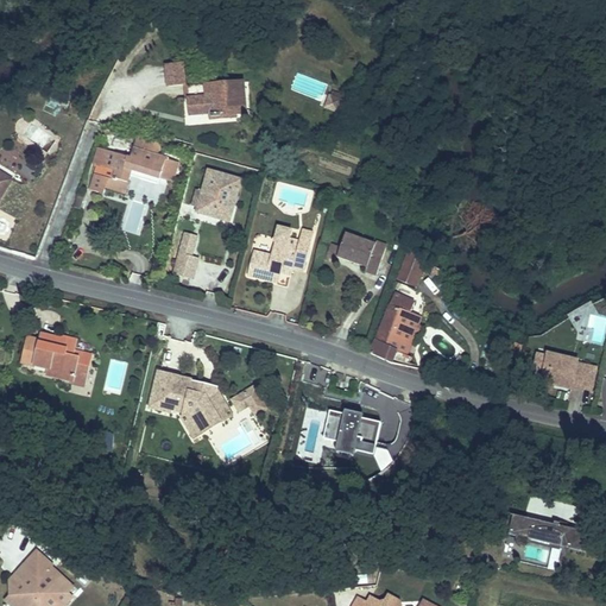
[(184,83),(182,62),(164,63),(166,84),(184,83)]
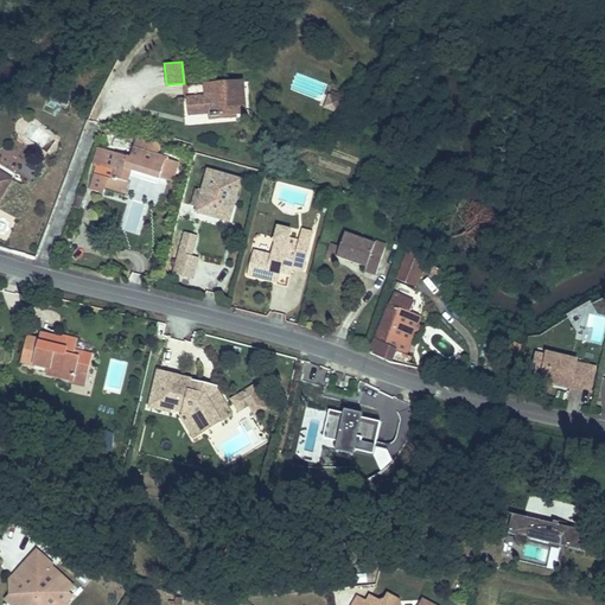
[(208,95),(188,96),(189,112),(209,110),(209,116),(234,115),(234,112),(244,110),(243,96),(242,80),(207,82),(208,95)]
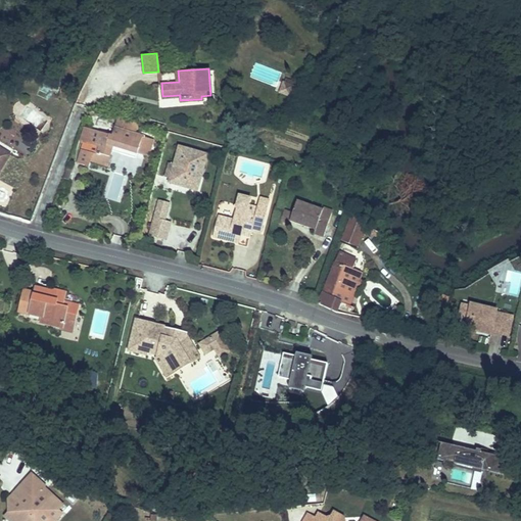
[(160,73),(161,83),(179,82),(178,70),(160,73)]
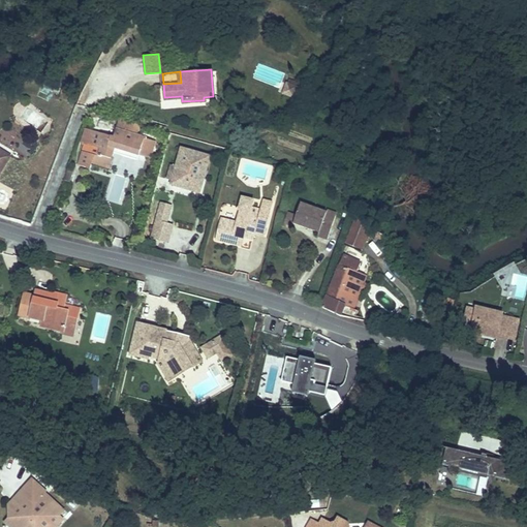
[(297,81),(286,78),(282,92),(292,95),(297,81)]
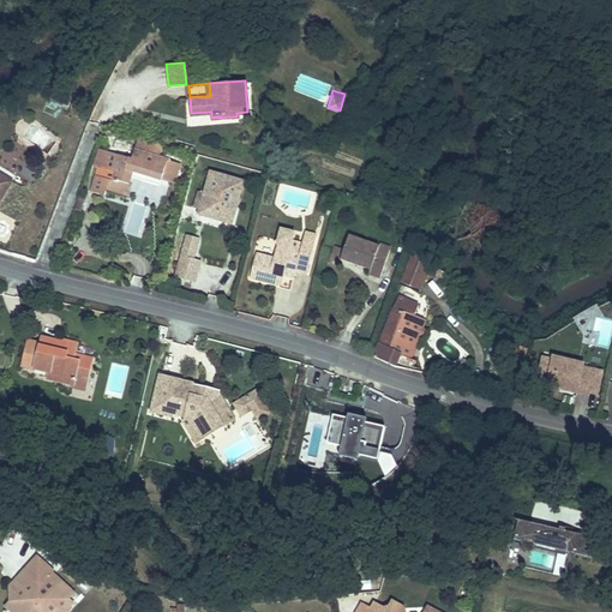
[(149,143),(135,139),(130,157),(97,148),(93,162),(96,163),(89,189),(102,192),(103,186),(123,192),(131,168),(172,180),(178,162),(156,155),(147,153),(149,143)]
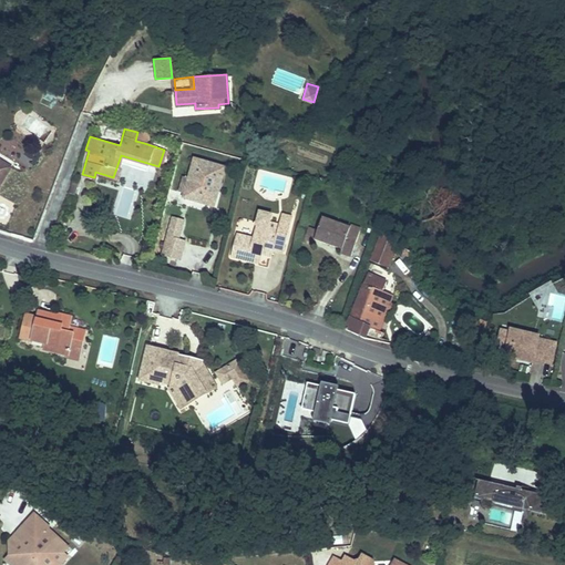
[(135,141),(144,143),(146,135),(137,132),(135,141)]
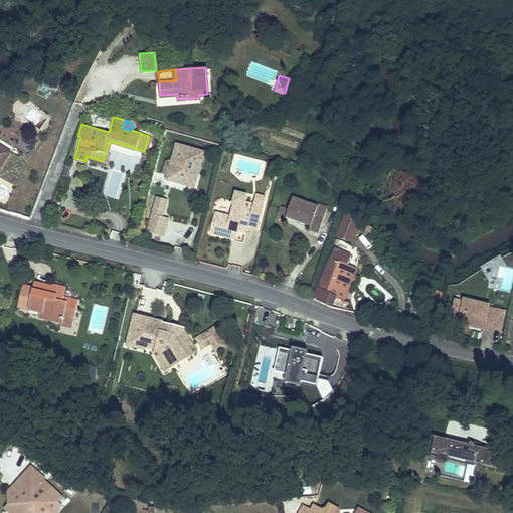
[(164,184),(187,191),(190,178),(195,180),(199,166),(202,157),(174,148),(169,166),(164,165),(160,178),(165,180),(164,184)]
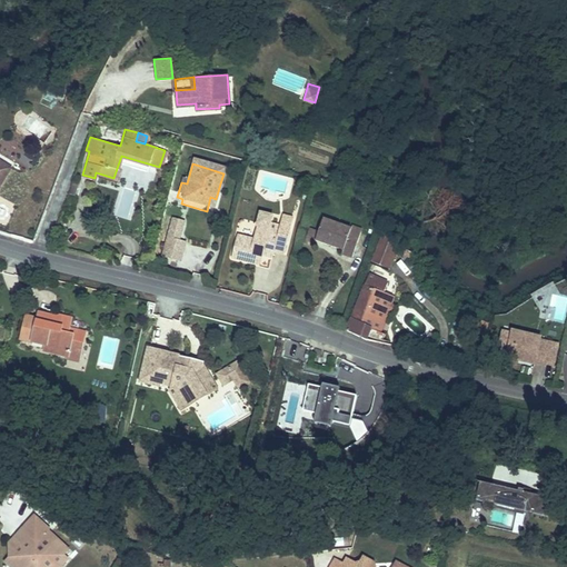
[(210,197),(207,211),(212,212),(216,199),(210,197)]
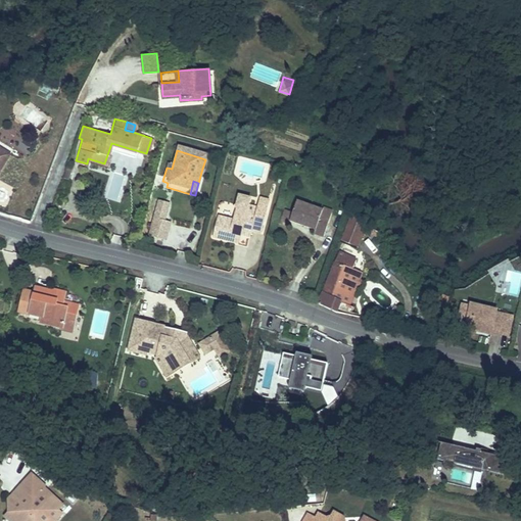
[(212,236),(233,242),(235,233),(241,234),(248,236),(250,231),(261,234),(268,206),(257,203),(256,206),(249,204),(251,199),(240,196),(234,219),(218,215),(217,222),(212,236)]
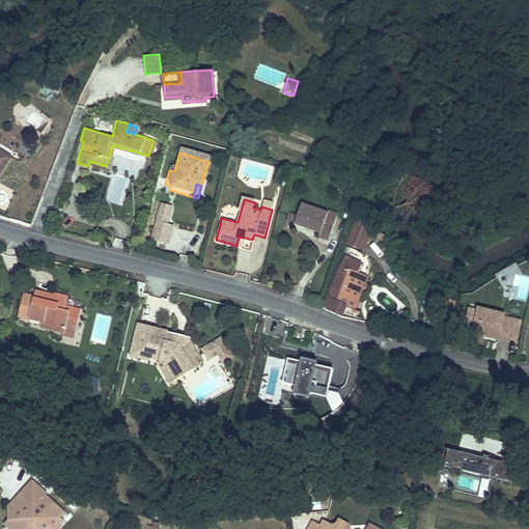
[(295,225),(296,225),(318,231),(317,234),(329,238),(336,213),(300,203),(297,217),(295,225)]
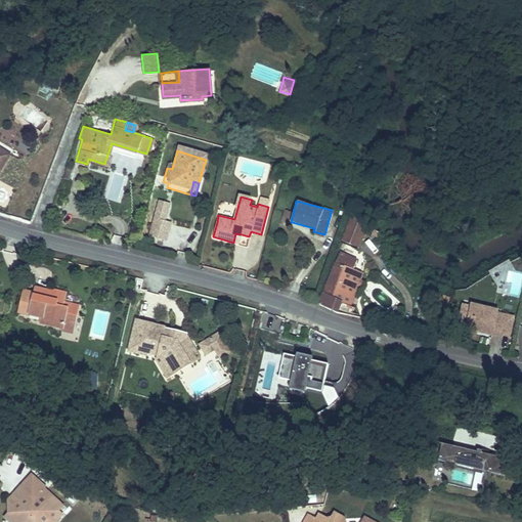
[(158,205),(153,222),(163,225),(167,208),(158,205)]
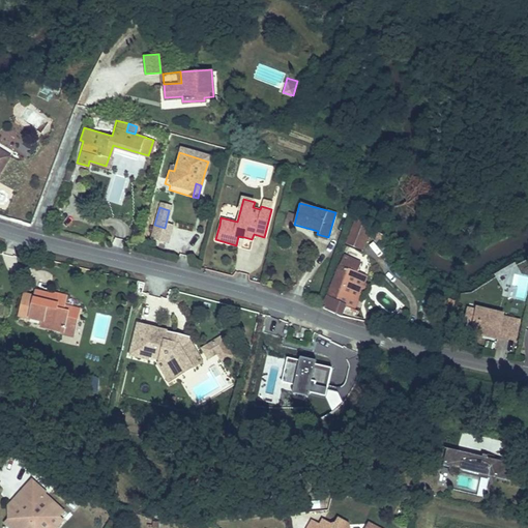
[(294,230),(295,225),(294,225),(296,216),(286,213),(282,228),(294,230)]
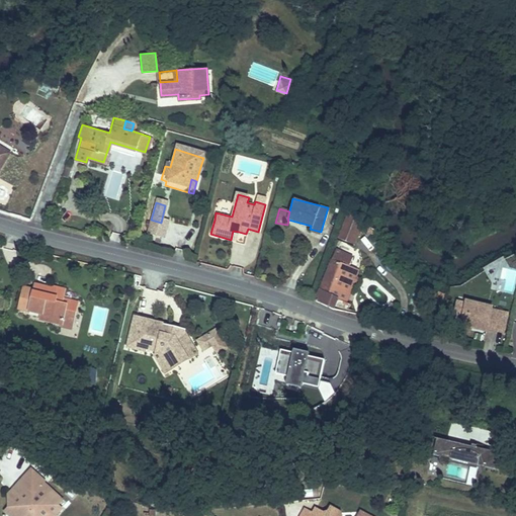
[(350,208),(338,236),(344,239),(353,243),(363,219),(351,208),(350,208)]
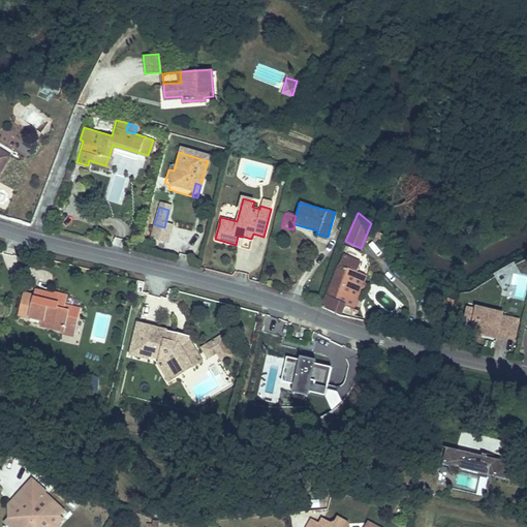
[(164,227),(154,224),(150,243),(156,244),(165,247),(171,228),(164,227)]
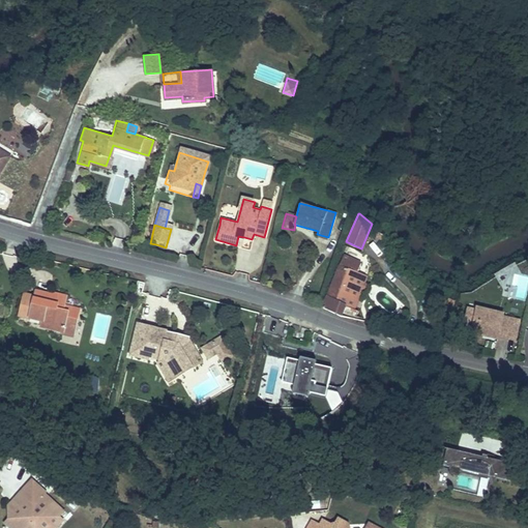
[(238,236),(236,245),(241,246),(244,237),(238,236)]
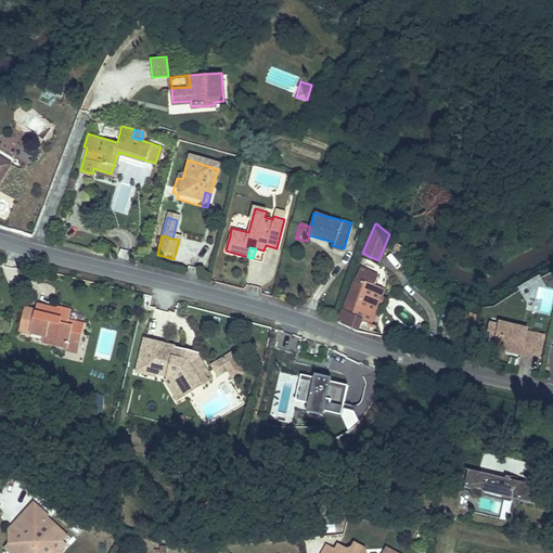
[(345,300),(337,320),(354,329),(356,329),(362,310),(364,307),(364,305),(376,273),(358,265),(345,300)]
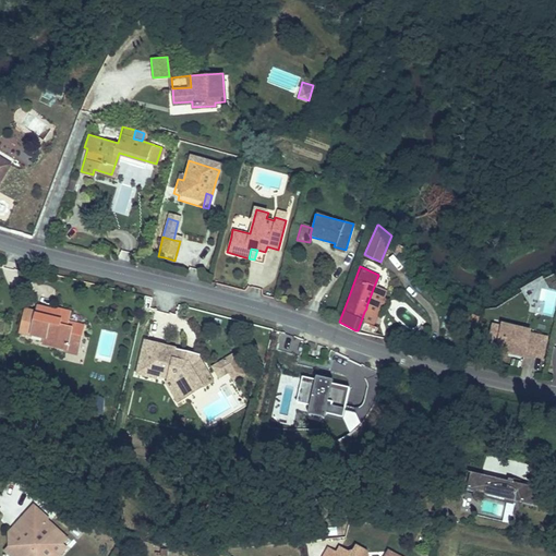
[(385,288),(375,285),(366,306),(366,309),(364,312),(358,330),(372,335),(376,325),(371,323),(385,288)]
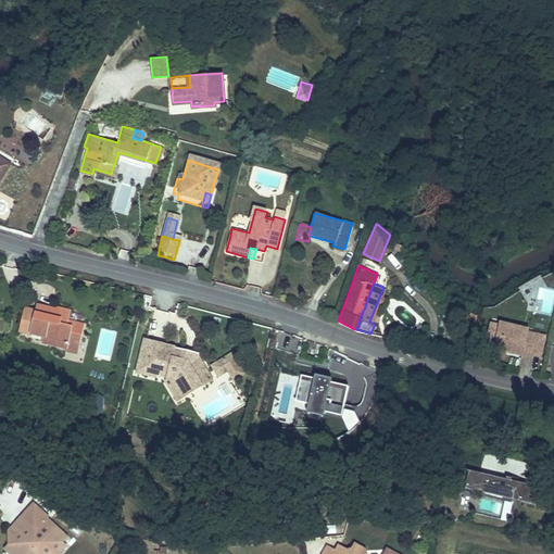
[(36,311),(32,332),(42,335),(41,341),(64,347),(65,341),(78,344),(83,323),(66,319),(66,317),(55,314),(55,310),(37,305),(36,311)]
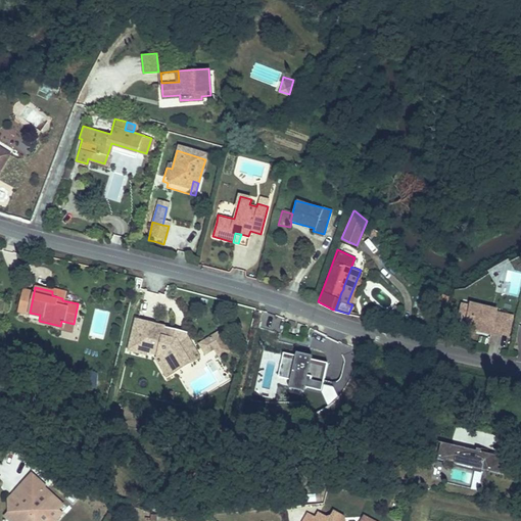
[(18,310),(30,313),(34,292),(24,289),(18,310)]
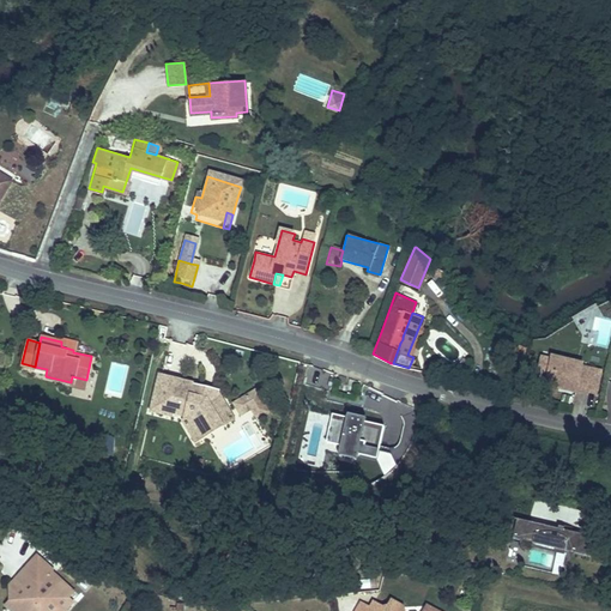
[(596,388),(600,366),(581,361),(582,358),(552,351),(551,355),(548,369),(545,381),(558,383),(558,380),(564,381),(563,385),(575,387),(576,385),(596,388)]
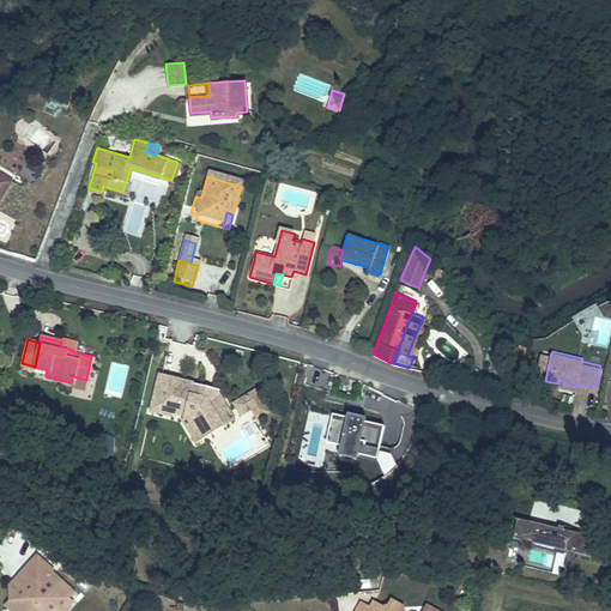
[(548,369),(551,355),(542,352),(538,368),(548,369)]
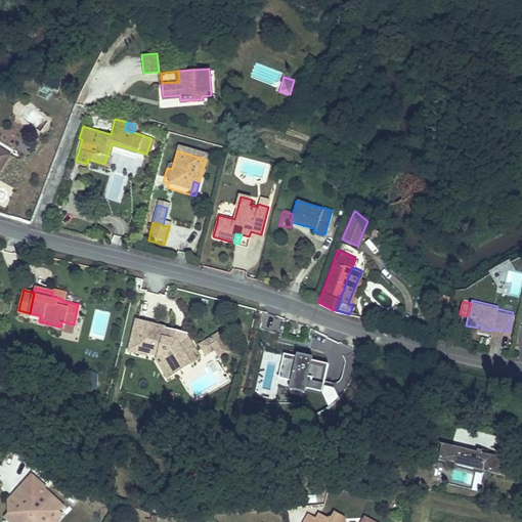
[(185,352),(194,347),(186,334),(177,340),(171,339),(172,332),(165,330),(166,325),(136,319),(129,351),(145,355),(145,352),(165,356),(162,366),(168,376),(190,361),(185,352)]
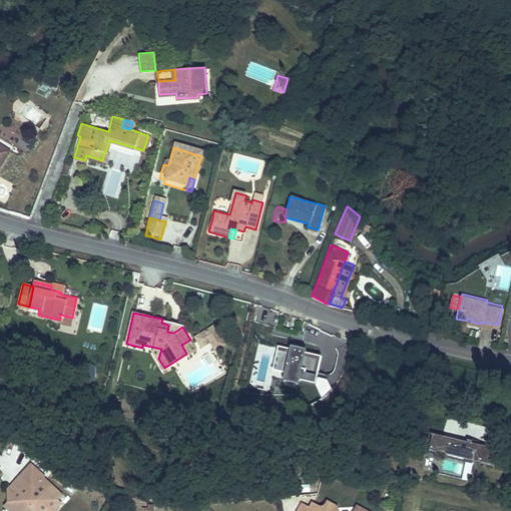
[(182,327),(183,325),(162,319),(161,323),(168,325),(167,332),(173,333),(182,327)]
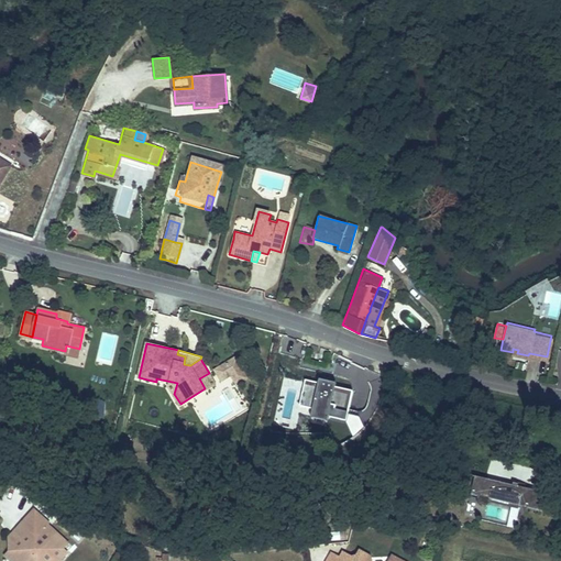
[(234,355),(216,367),(221,376),(232,371),(237,378),(245,374),(234,355)]
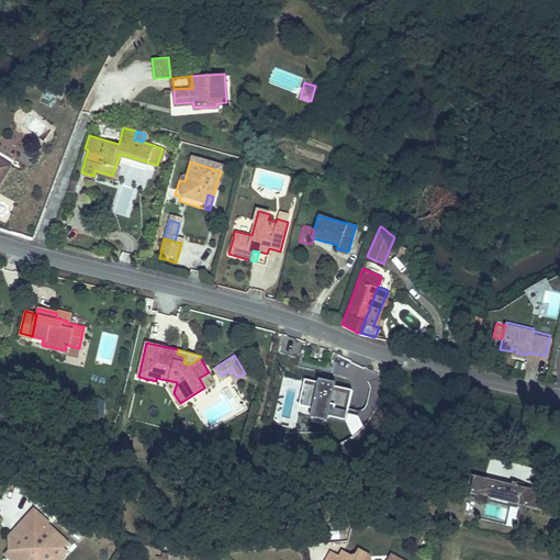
[(214,381),(209,372),(199,378),(204,388),(214,381)]
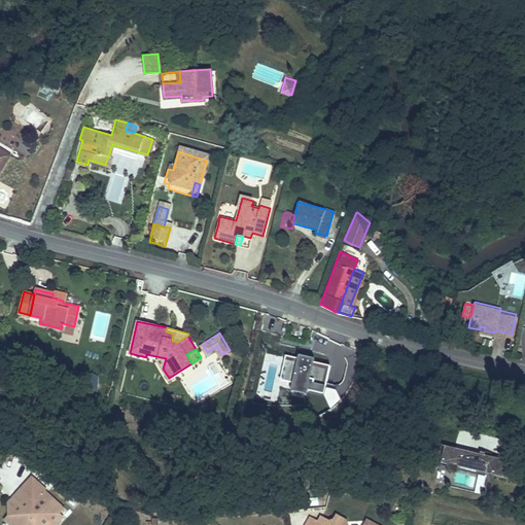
[(299,357),(284,354),(278,384),(289,386),(288,392),(307,396),(308,390),(324,393),(330,364),(315,361),(315,358),(299,355),(299,357)]
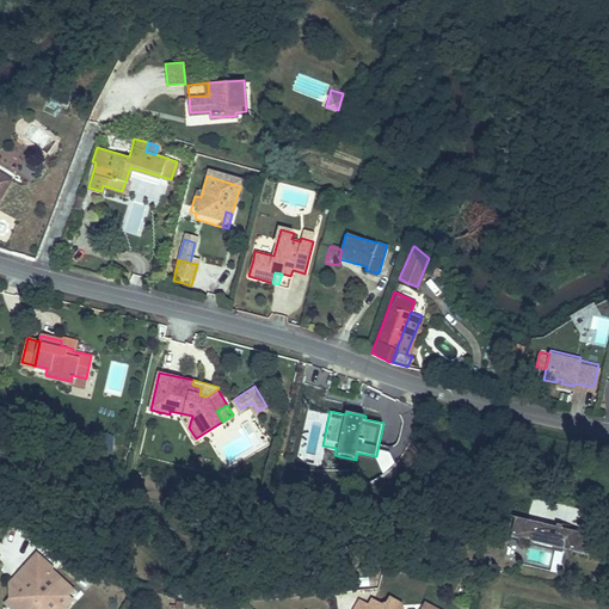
[(555,552),(563,553),(586,560),(592,540),(517,520),(511,540),(555,552)]
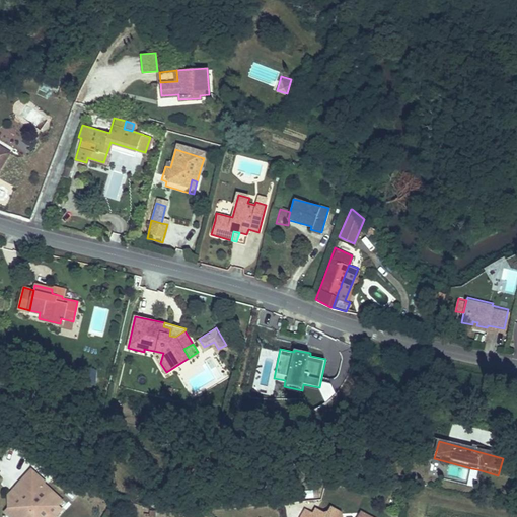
[(5,487),(5,498),(11,498),(12,507),(14,509),(12,513),(16,516),(43,516),(53,506),(53,499),(58,493),(41,476),(39,478),(32,472),(37,468),(29,462),(18,475),(21,478),(17,482),(21,486),(19,489),(16,487),(5,487)]
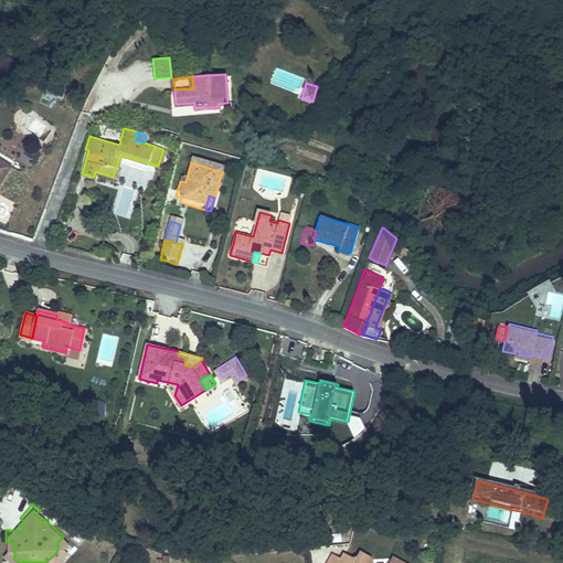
[(512,516),(509,527),(516,528),(520,511),(513,510),(512,516)]
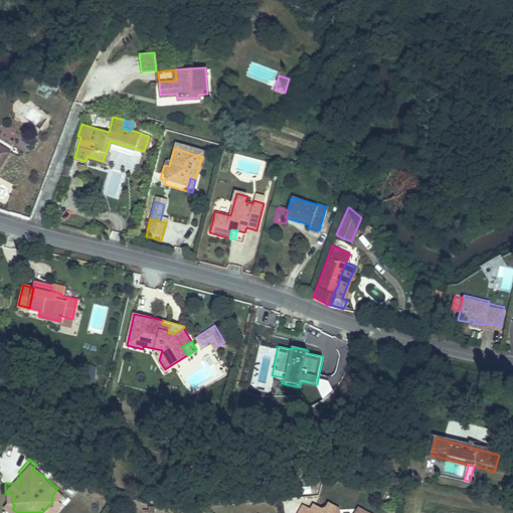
[(11,494),(5,494),(6,503),(12,509),(14,505),(12,503),(11,494)]
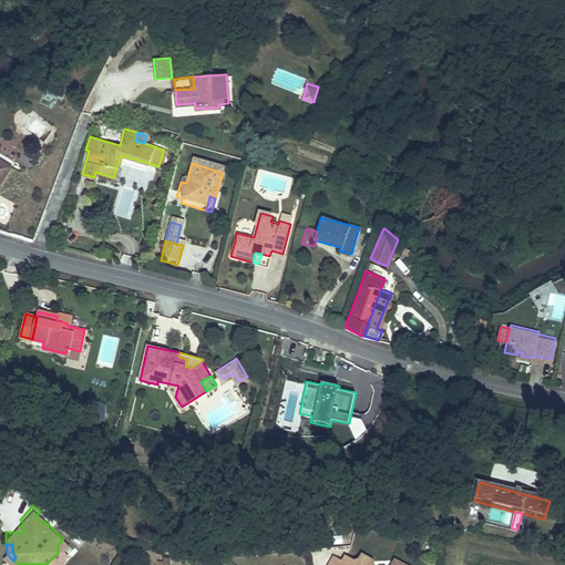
[(376,564),(375,560),(366,555),(362,561),(357,561),(348,555),(345,562),(337,557),(331,564),(376,564)]
